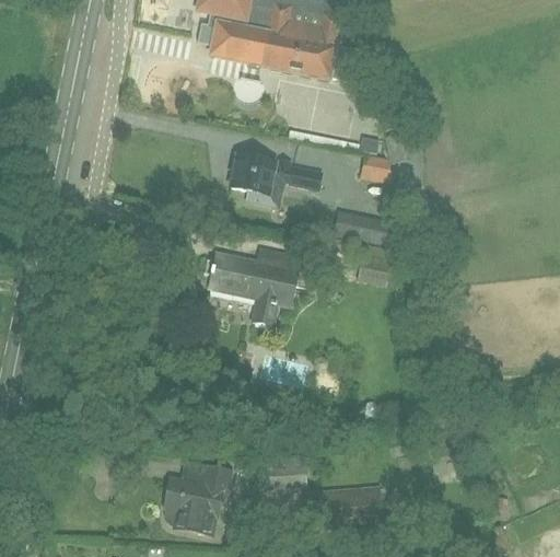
[(209,54),(330,78),(330,76),(361,82),(362,68),(359,49),(348,47),(352,23),(339,21),(343,0),(196,0),(195,9),(208,12),(206,23),(200,22),(196,42),(211,44),(209,54)]
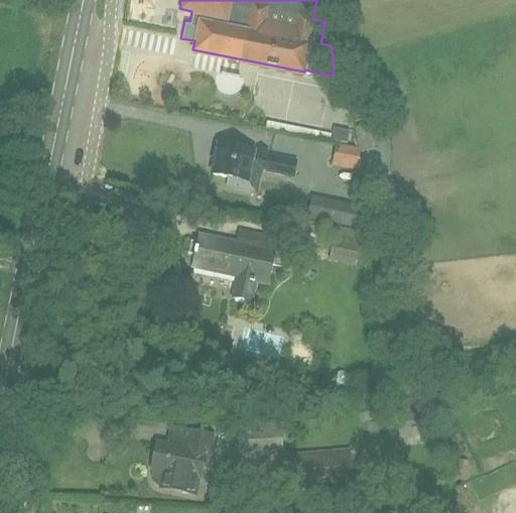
[(215,109),(271,115),(272,110),(303,114),(303,117),(325,120),(328,89),(281,83),(283,73),(247,69),(246,76),(219,73),(215,109)]
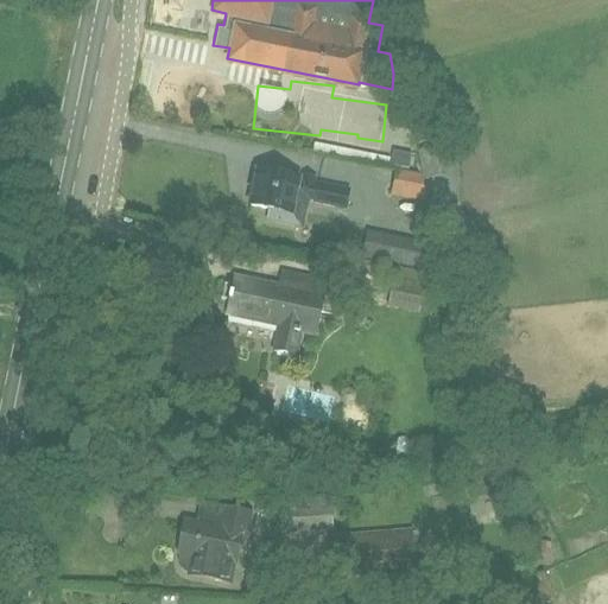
[(411,152),(393,148),(390,161),(407,165),(411,152)]
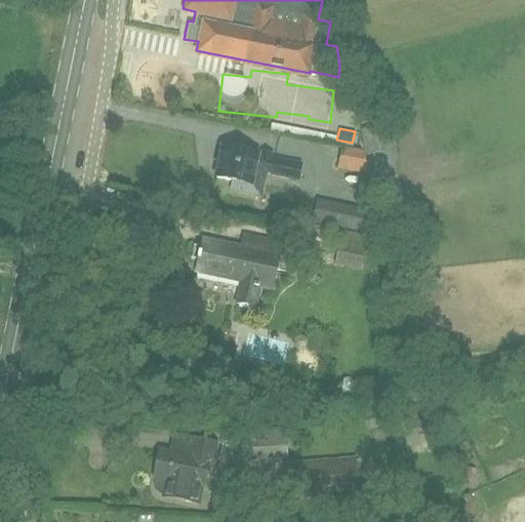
[(363,147),(341,144),(337,166),(369,171),(363,147)]
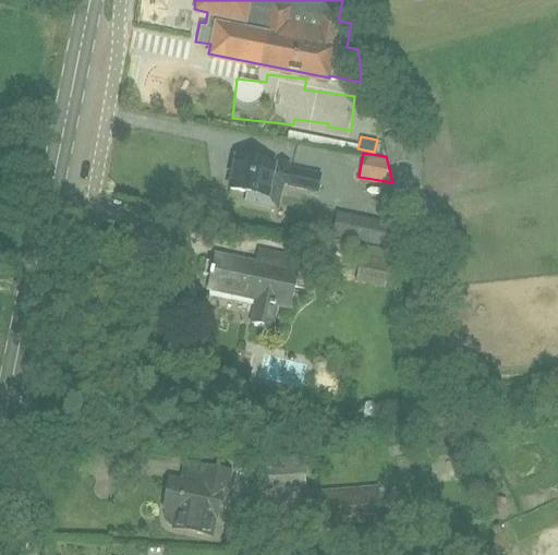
[(320,170),(291,164),(291,160),(277,157),(276,161),(274,161),(237,154),(230,185),(247,189),(245,198),(269,203),(271,204),(277,200),(278,195),(278,193),(281,194),(283,180),(288,181),(316,186),(320,170)]
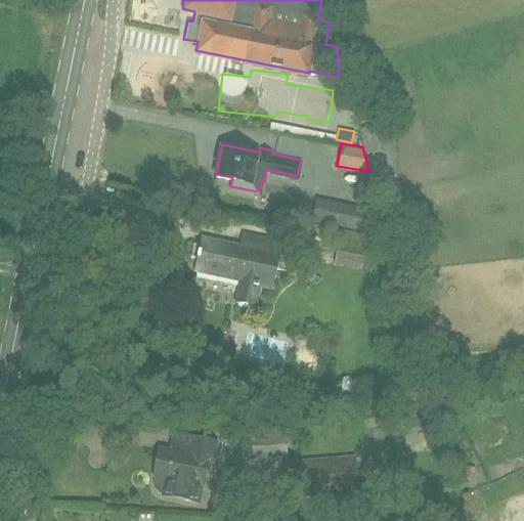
[(379,208),(330,199),(316,196),(312,219),(325,221),(375,231),(379,208)]
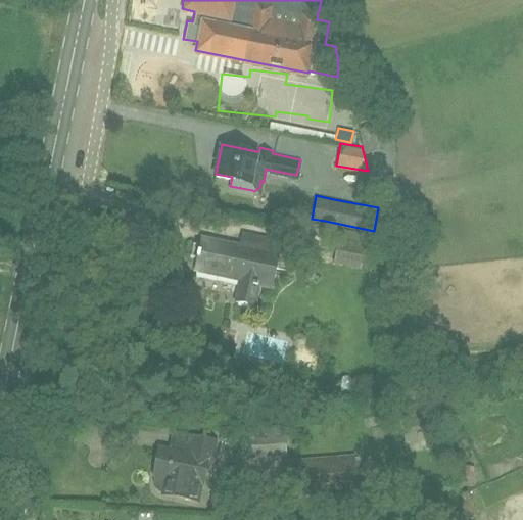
[(360,266),(366,231),(339,226),(332,261),(360,266)]
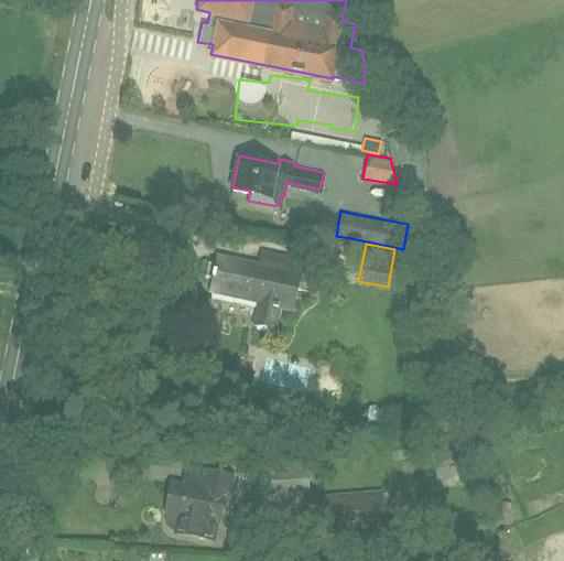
[(296,271),(300,258),(259,249),(257,262),(217,254),(209,288),(259,299),(255,322),(274,326),(279,304),(292,308),(300,272),(296,271)]
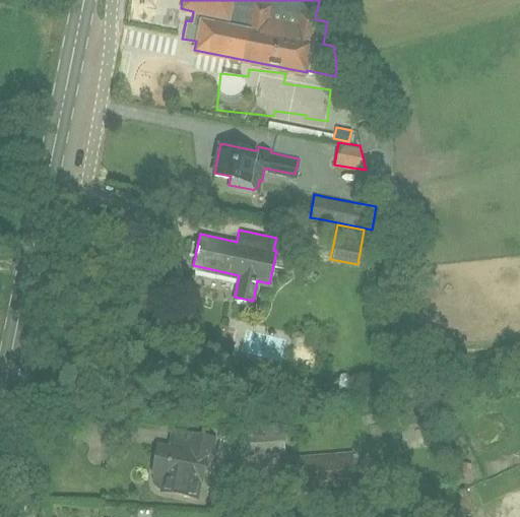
[(244,453),(284,450),(281,422),(241,426),(244,453)]
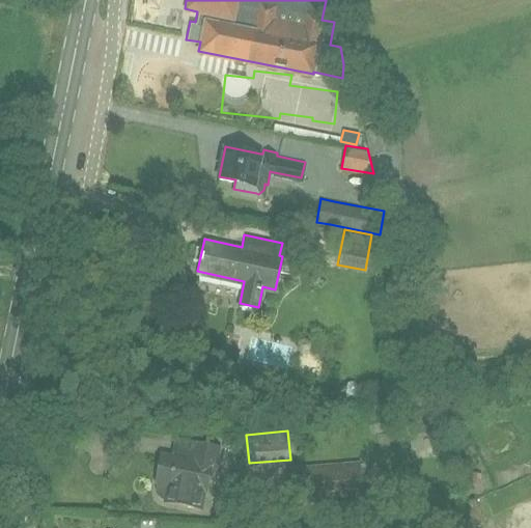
[(216,463),(219,444),(195,439),(191,457),(160,451),(155,479),(156,480),(155,484),(156,489),(158,493),(161,496),(165,498),(164,499),(201,506),(204,490),(205,490),(212,462),(216,463)]
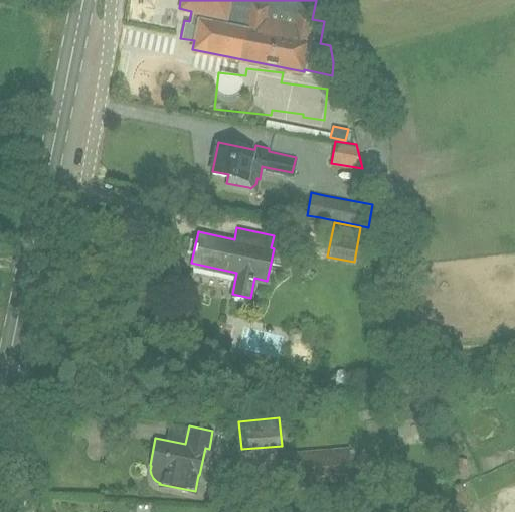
[(283,476),(349,470),(347,446),(281,452),(283,476)]
